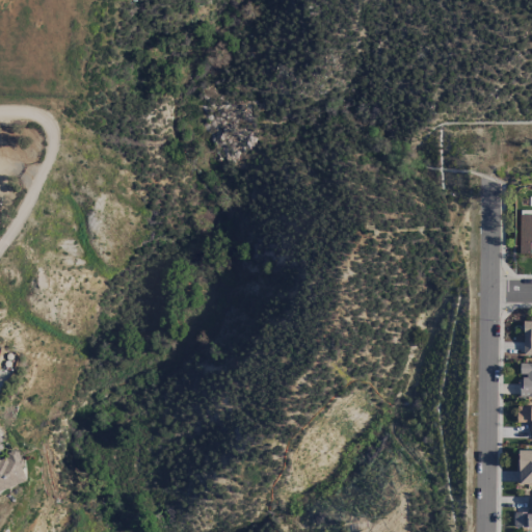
[(519,255),(531,255),(531,215),(520,215),(519,255)]
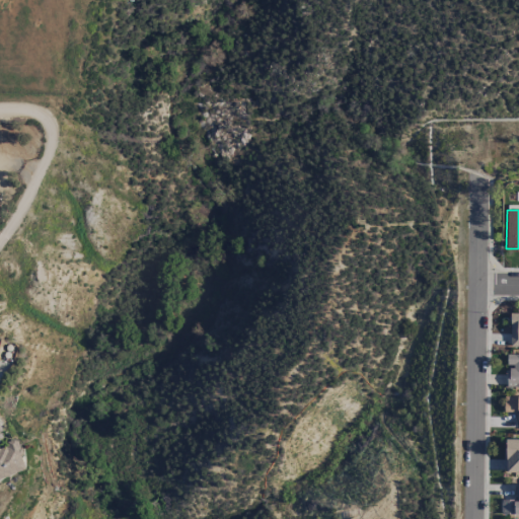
[(510,347),(518,347),(518,314),(510,314),(510,347)]
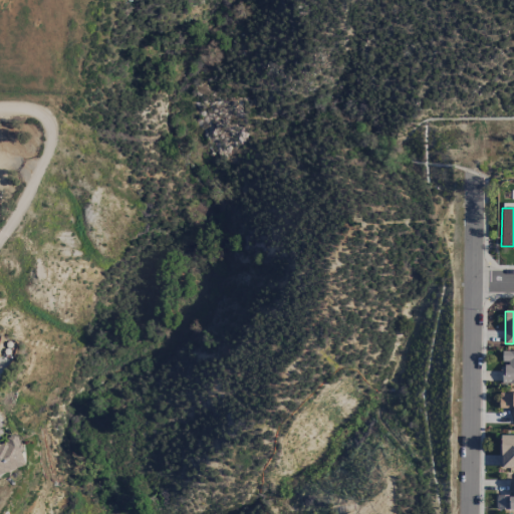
[(513,383),(513,351),(502,351),(502,362),(503,362),(502,384),(513,383)]
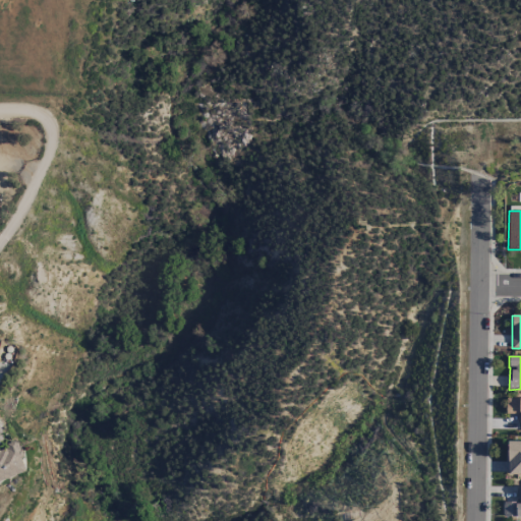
[(520,399),(506,399),(506,414),(520,414),(520,429),(520,399)]
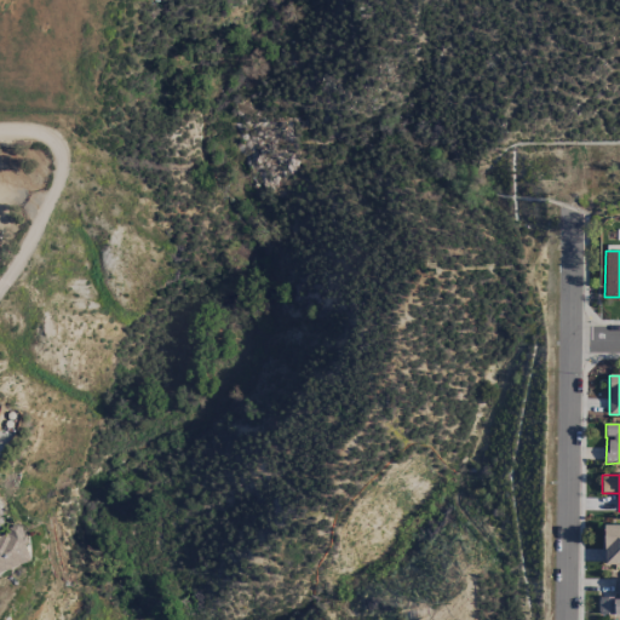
[(0,573),(33,561),(19,524),(0,532),(0,573)]
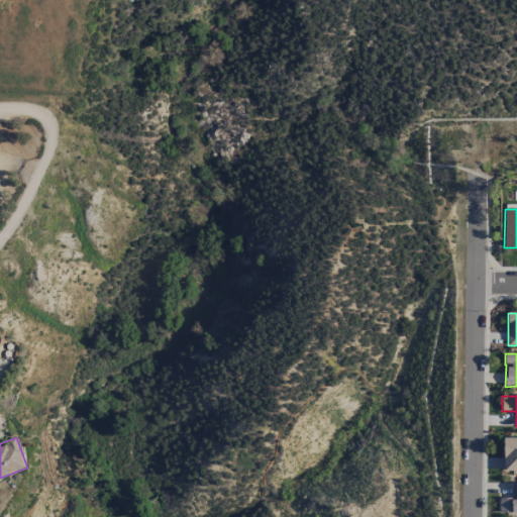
[(516,438),(503,438),(504,472),(516,471),(516,438)]
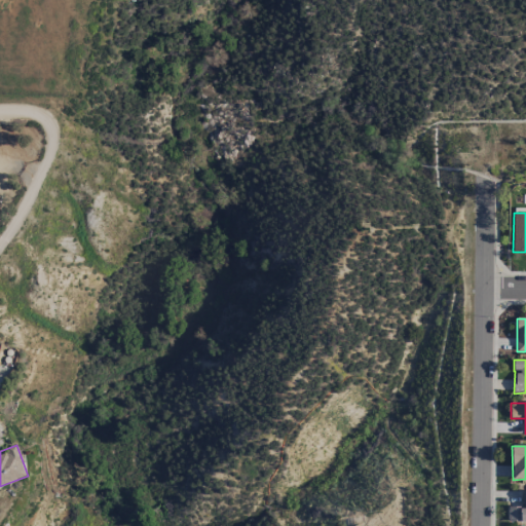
[(525,492),(523,492),(522,508),(508,508),(508,522),(525,522),(525,492)]
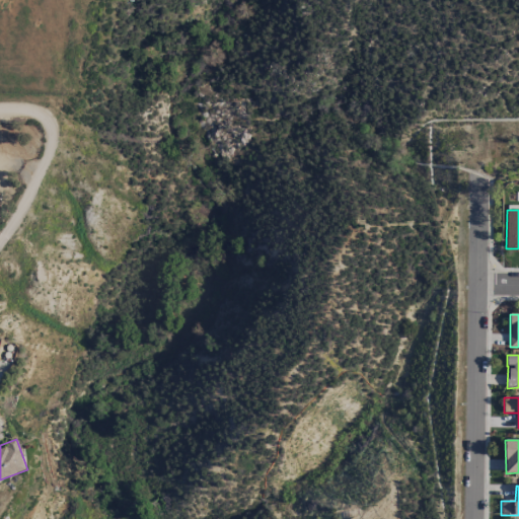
All buildings are outlined.
